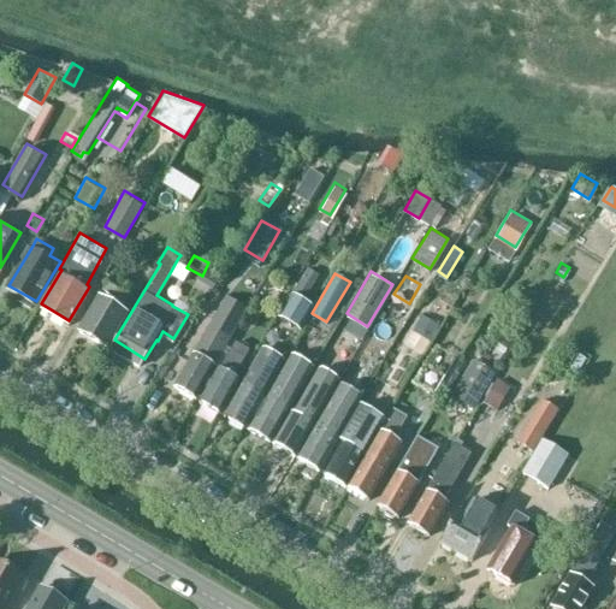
[(291,290),(303,297),(311,285),(298,278),(291,290)]
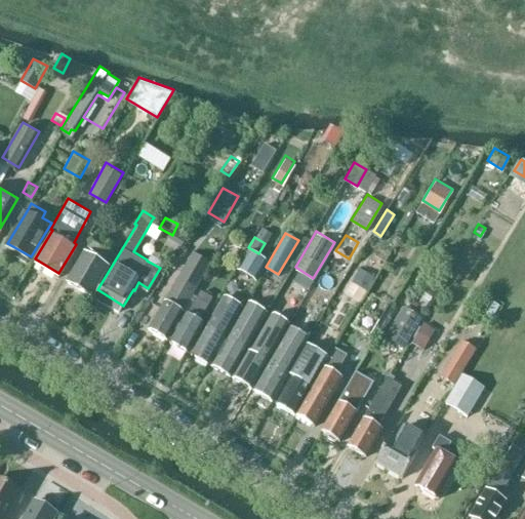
[(157,266),(163,255),(139,242),(133,251),(157,266)]
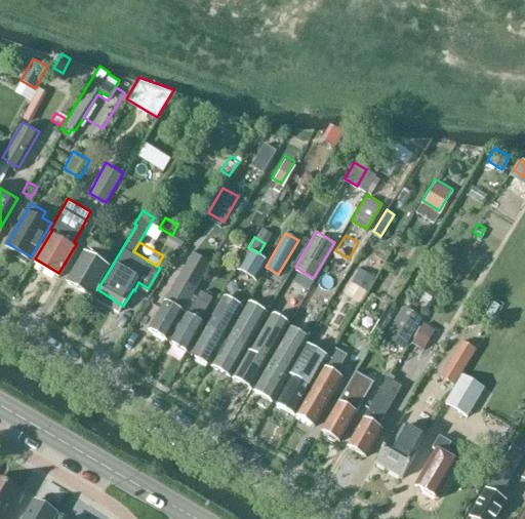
[(268,258),(261,255),(258,253),(248,247),(238,265),(250,273),(256,277),(268,258)]
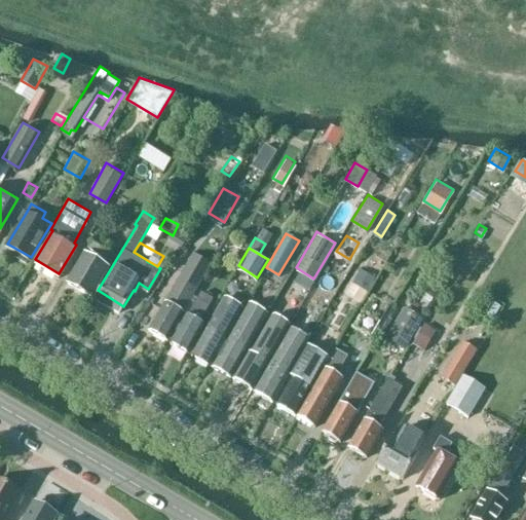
[(91,293),(109,263),(85,249),(68,279),(91,293)]
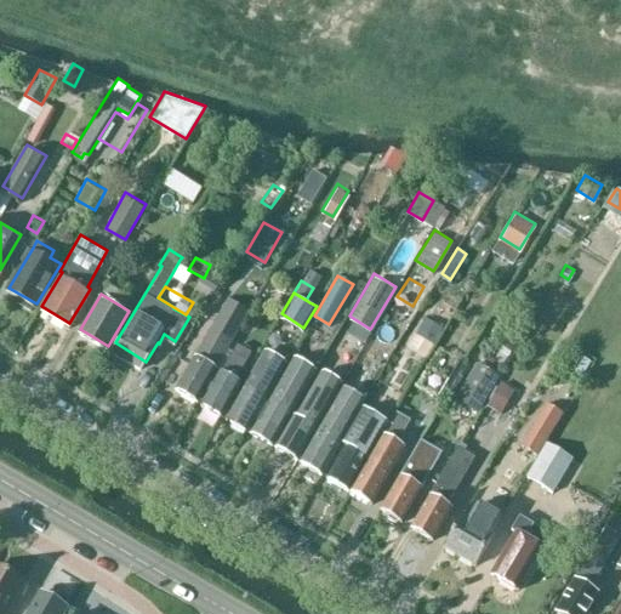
[(231,295),(176,385),(198,398),(252,308),(231,295)]
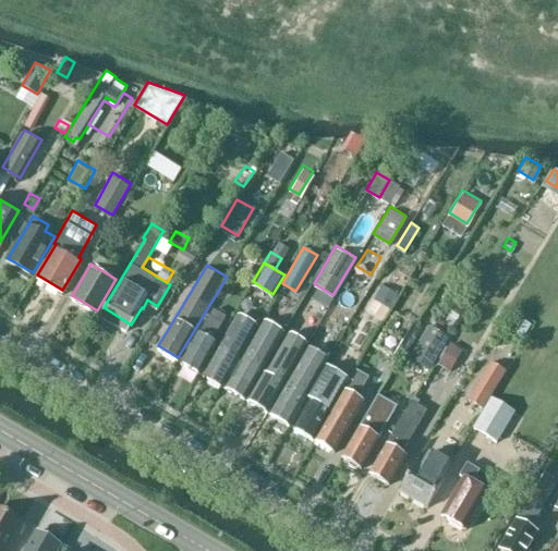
[(519,295),(528,280),(516,272),(507,289),(519,295)]
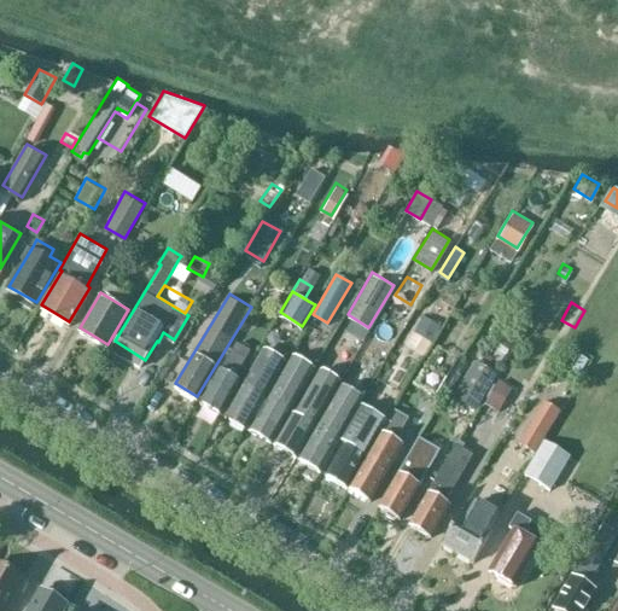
[(52,342),(63,318),(48,310),(38,335),(52,342)]
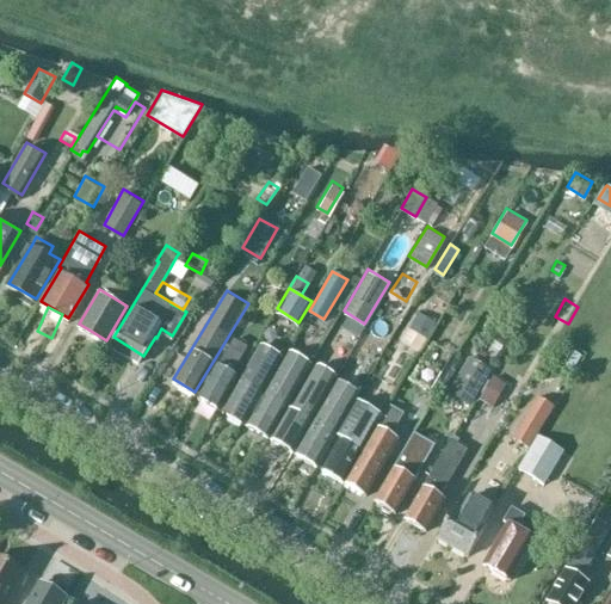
[(411,324),(426,333),(434,319),(419,309),(411,324)]
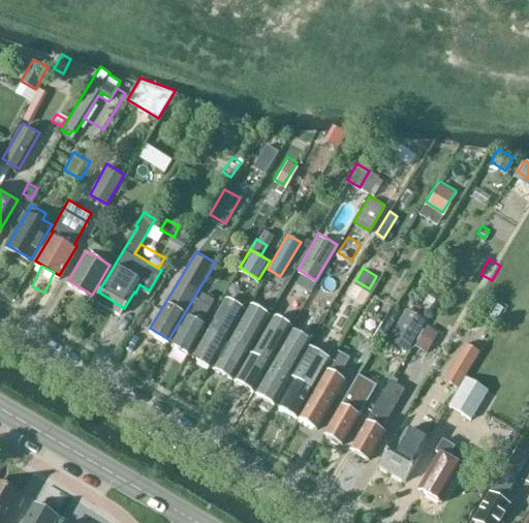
[(190,350),(207,322),(201,319),(214,297),(203,290),(189,312),(188,311),(172,340),(190,350)]
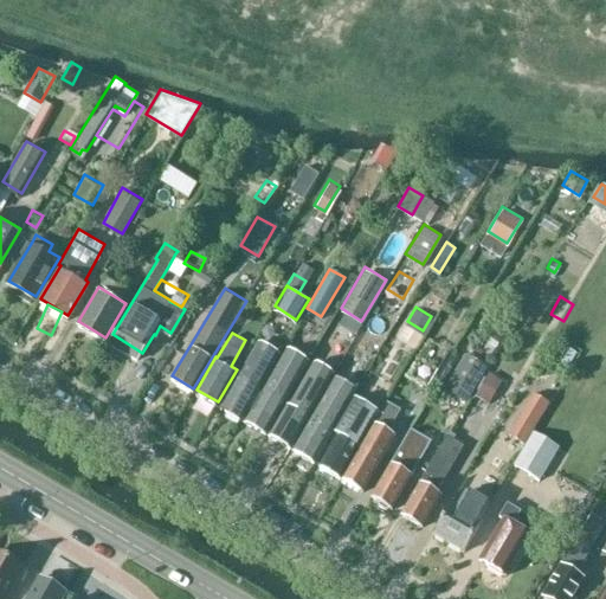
[(279,350),(268,343),(258,337),(246,361),(221,404),(242,417),(262,384),(279,350)]
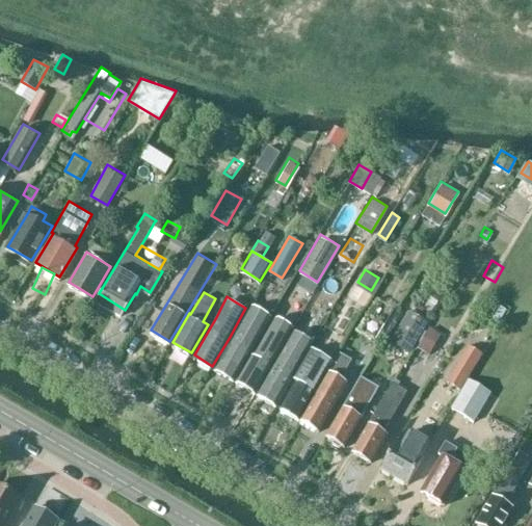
[(250,350),(263,327),(270,314),(251,301),(232,339),(215,367),(234,377),(250,350)]
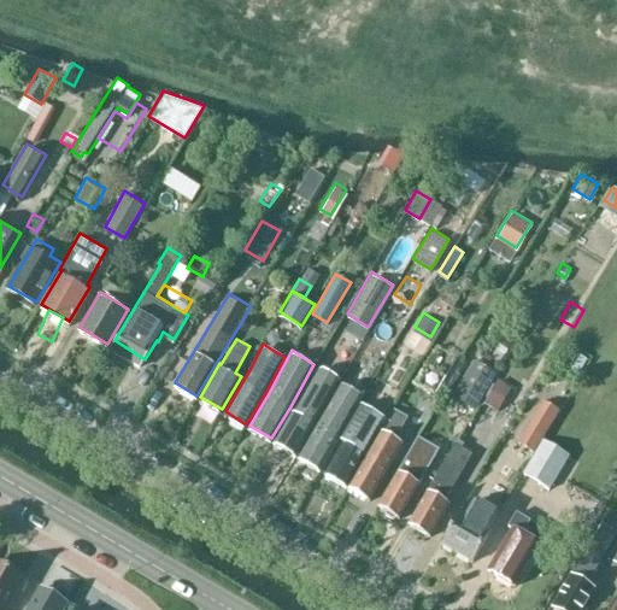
[(475,406),(495,370),(474,357),(452,393),(475,406)]
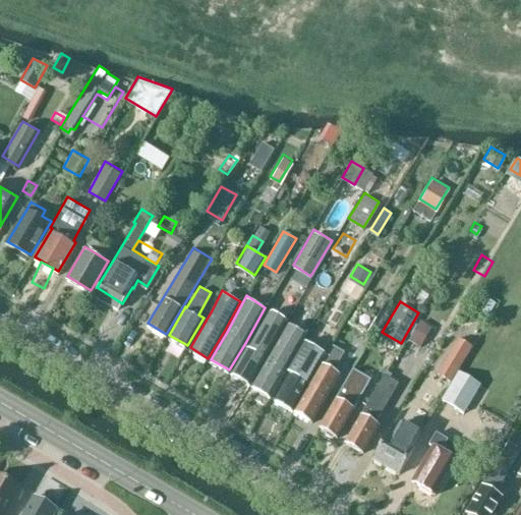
[(266,355),(273,342),(287,317),(271,306),(248,345),(247,345),(232,372),(249,382),(266,355)]
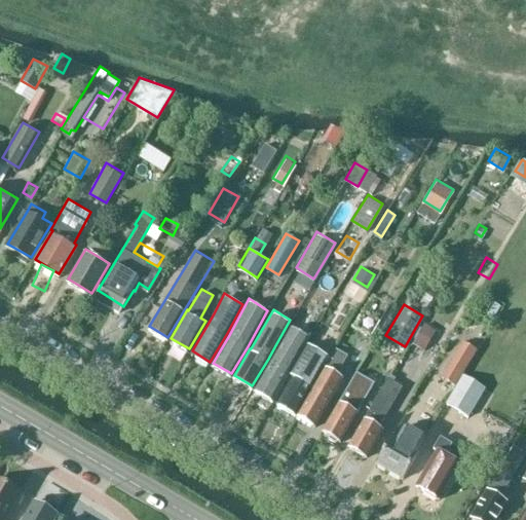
[(430,338),(445,346),(456,328),(442,319),(430,338)]
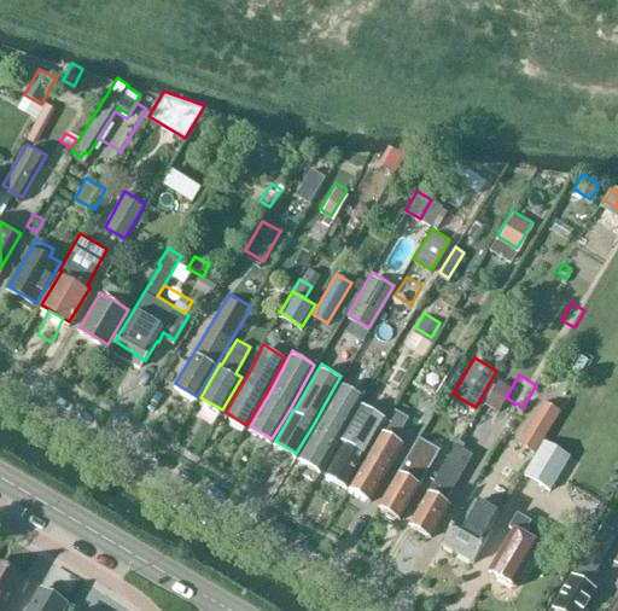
[(340,437),(362,400),(361,400),(365,395),(343,380),(319,423),(299,455),(320,467),(339,436),(340,437)]
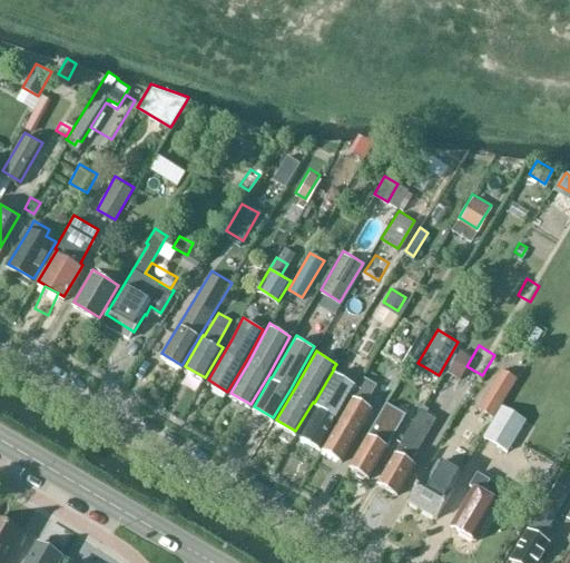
[(459,351),(445,372),(453,376),(467,355),(459,351)]
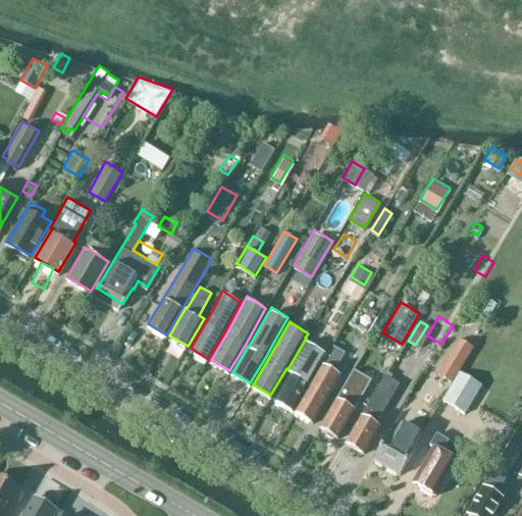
[(357,360),(376,333),(366,326),(347,353),(357,360)]
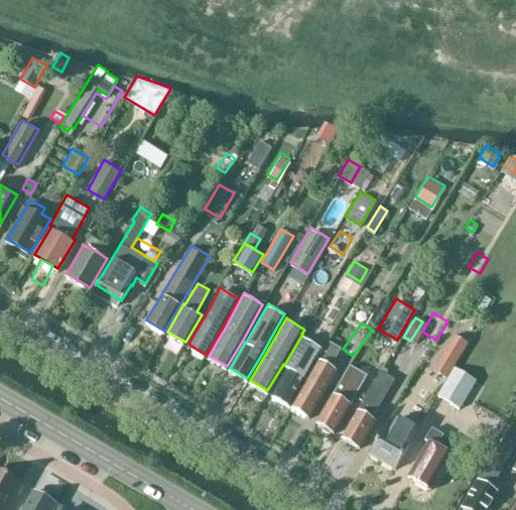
[(446,376),(468,341),(453,332),(431,367),(446,376)]
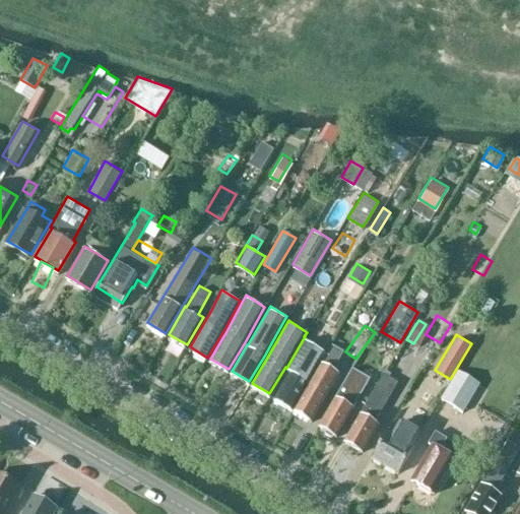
[(291,407),(308,379),(324,350),(305,336),(286,368),(289,369),(273,397),(291,407)]
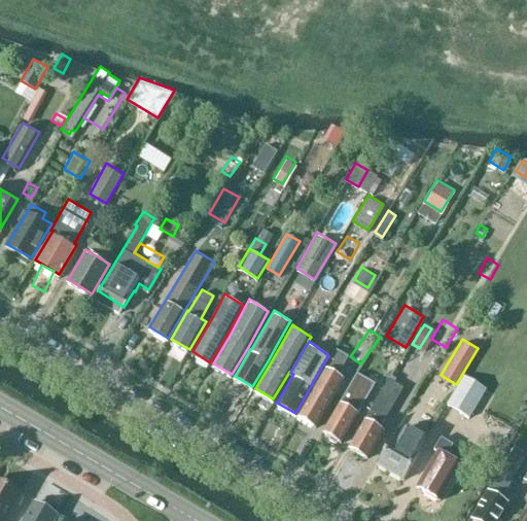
[(343,376),(340,374),(343,368),(342,365),(348,353),(336,346),(325,366),(297,414),(315,424),(343,376)]
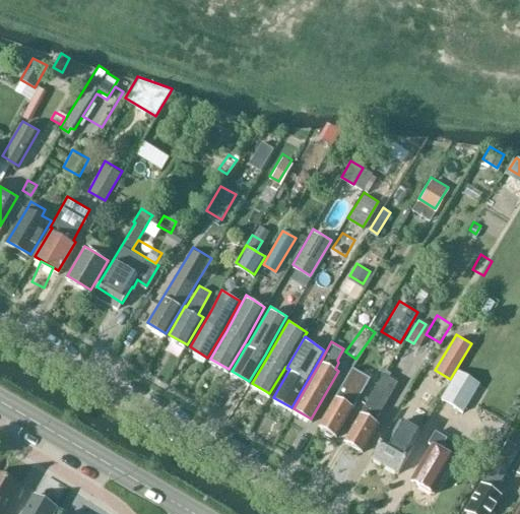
[(479,380),(459,368),(458,367),(440,395),(462,409),(479,380)]
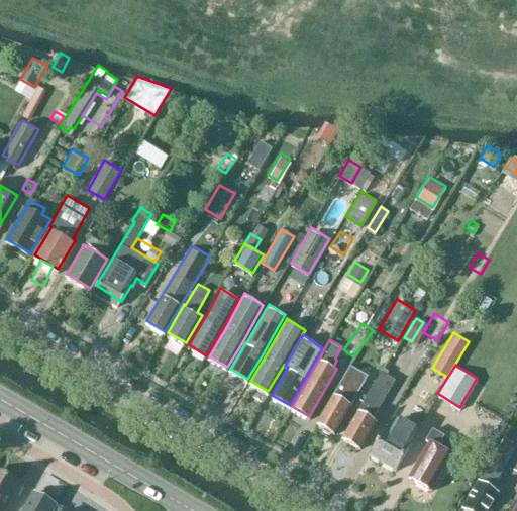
[(360,445),(376,419),(373,416),(396,377),(382,369),(358,407),(358,408),(343,435),(360,445)]
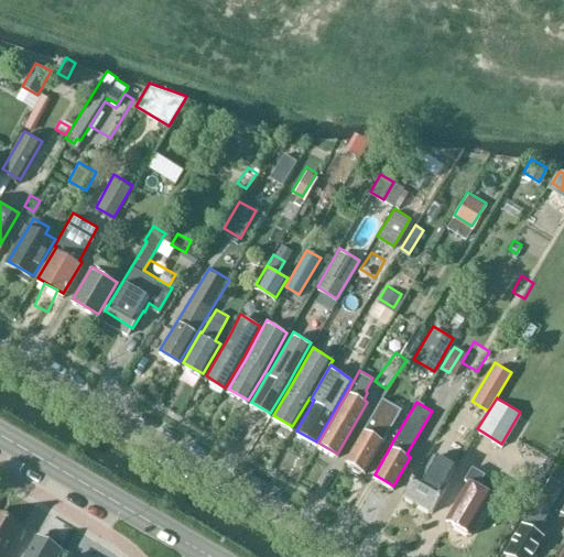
[(365,469),(396,416),(380,406),(367,430),(364,428),(346,458),(365,469)]
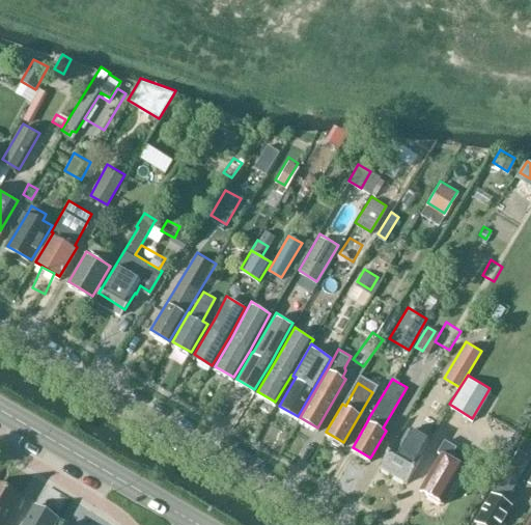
[(424,449),(429,440),(427,439),(430,434),(411,422),(409,427),(408,425),(401,436),(397,434),(380,464),(408,479),(424,449)]
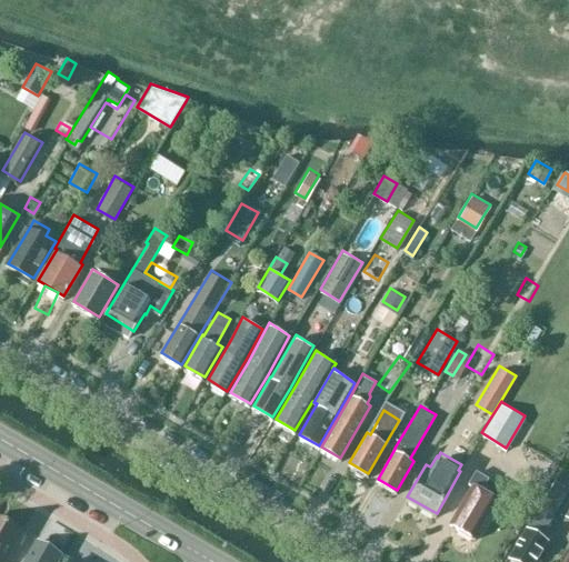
[(473,534),(497,495),(503,484),(477,468),(469,481),(475,484),(452,521),(473,534)]
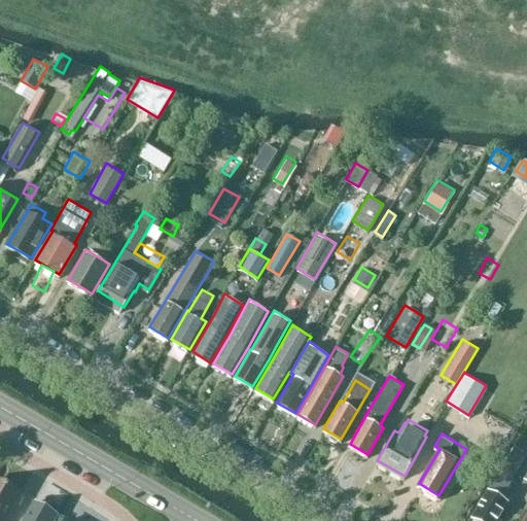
[(482,520),(494,520),(508,498),(512,492),(505,488),(526,451),(514,444),(488,487),(472,515),(482,520)]
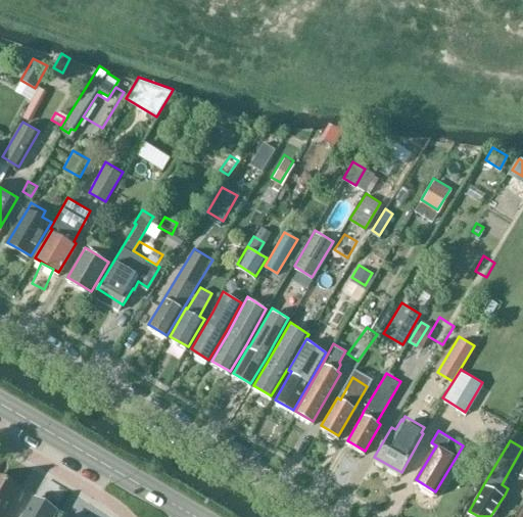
[(0,475),(0,516),(1,516),(19,486),(0,475)]
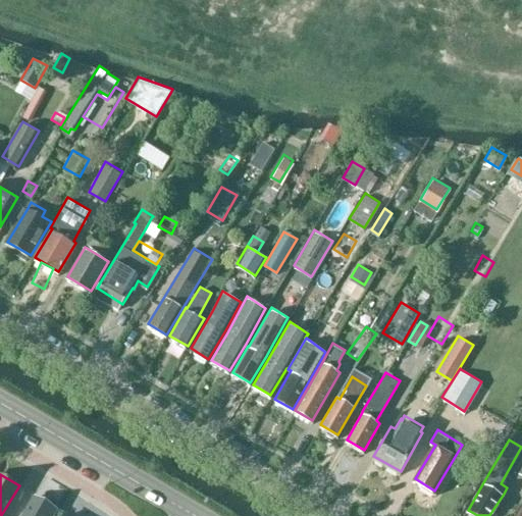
[(51,515),(56,508),(34,495),(20,515),(51,515)]
